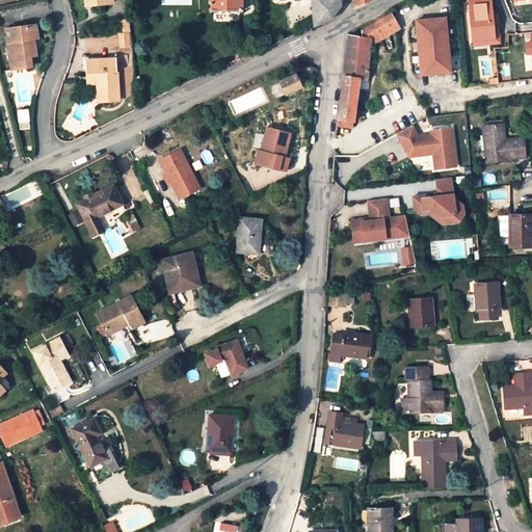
[(210,0),(211,11),(242,11),(241,0),(210,0)]
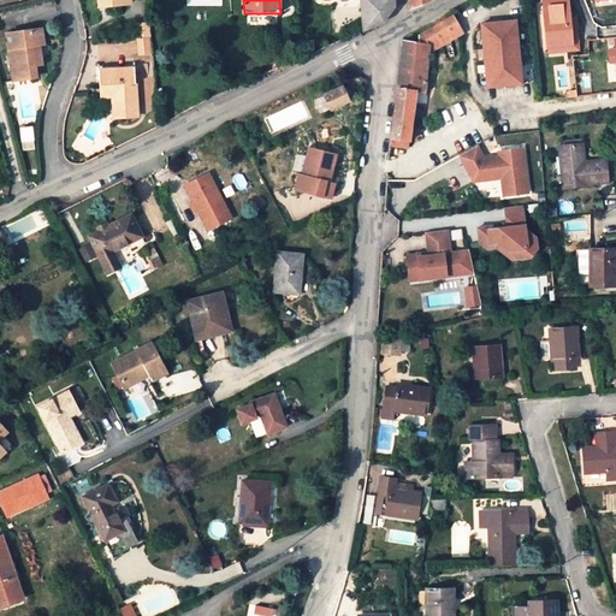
[(394,0),(361,0),(363,30),(365,30),(377,24),(383,22),(394,7),(394,0)]
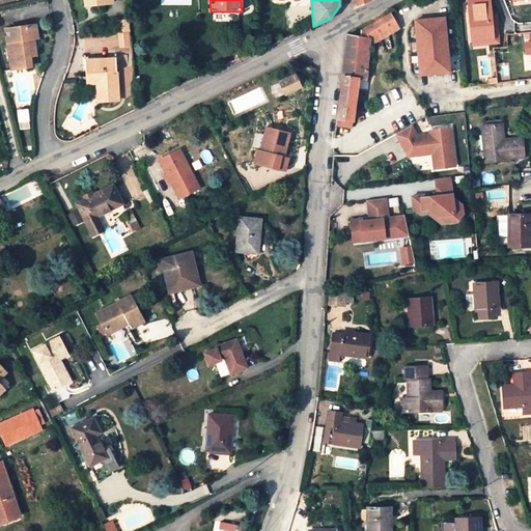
[(467,0),(472,39),(494,37),(490,0),(467,0)]
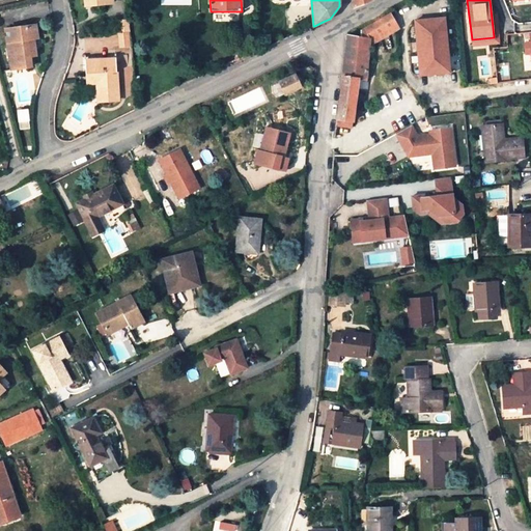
[(362,36),(370,38),(370,45),(398,29),(390,14),(362,30),(362,36)]
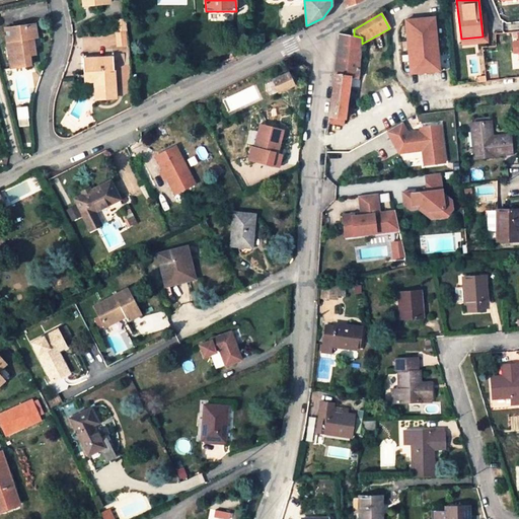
[(117,29),(127,29),(126,16),(117,16),(117,29)]
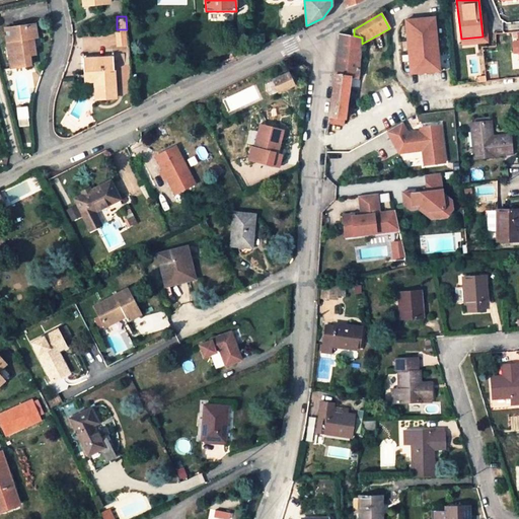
[(436,18),(409,20),(414,74),(441,71),(436,18)]
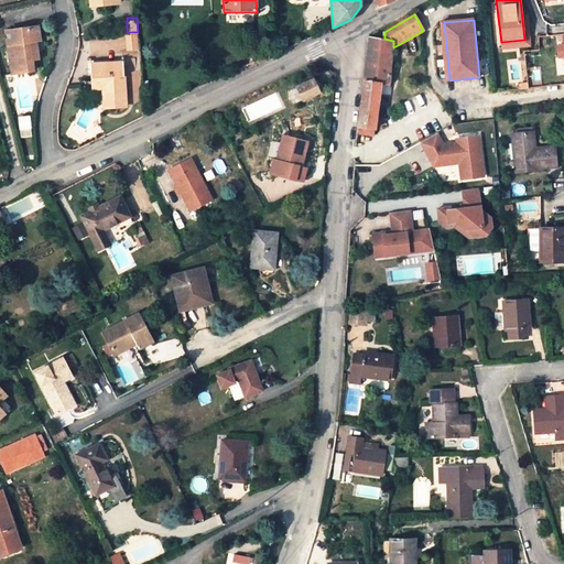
[(33,72),(32,61),(29,43),(36,42),(40,41),(39,28),(7,32),(12,74),(33,72)]
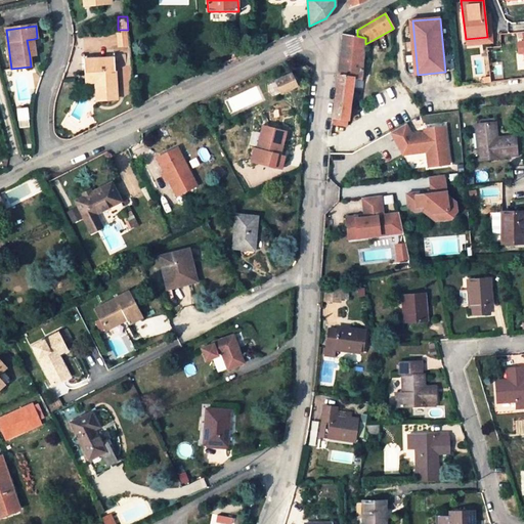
[(128,30),(118,30),(116,30),(117,42),(128,41),(128,30)]
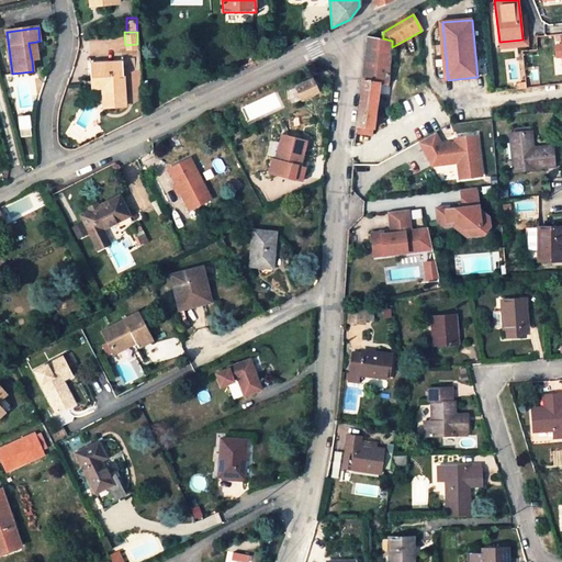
[(392,47),(392,41),(383,38),(368,36),(363,80),(361,96),(356,133),(372,134),(380,83),(389,86),(392,47)]
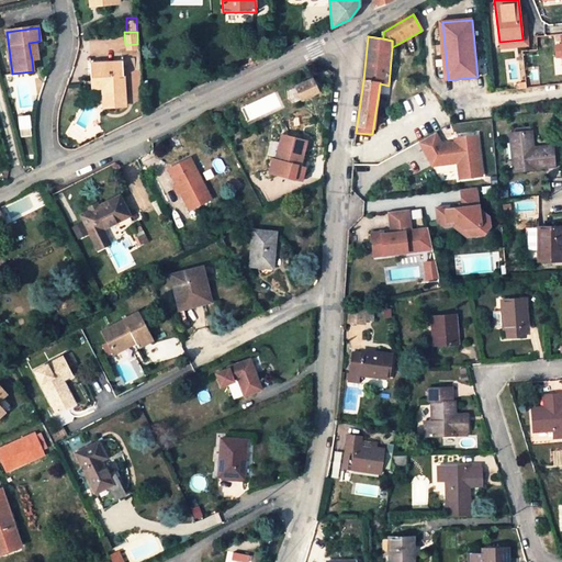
[(38,60),(36,42),(29,43),(32,60),(38,60)]
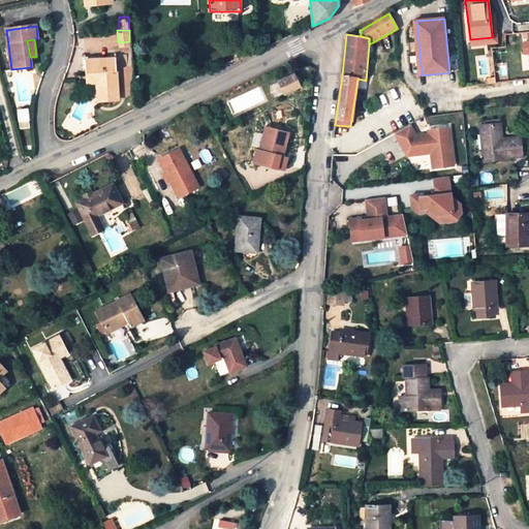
[(115,58),(84,59),(84,73),(95,73),(96,85),(97,99),(117,99),(115,58)]
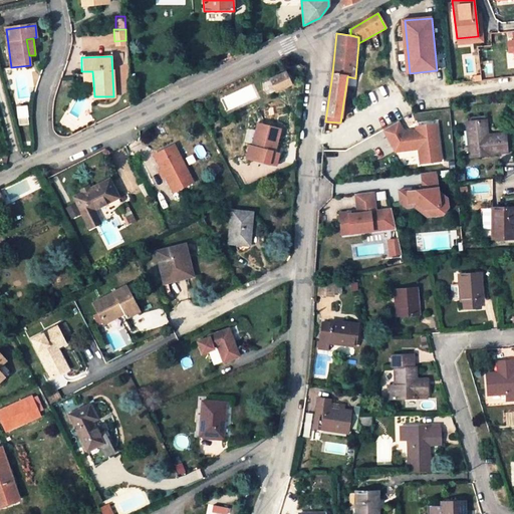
[(126,80),(125,65),(114,66),(116,90),(122,90),(121,80),(126,80)]
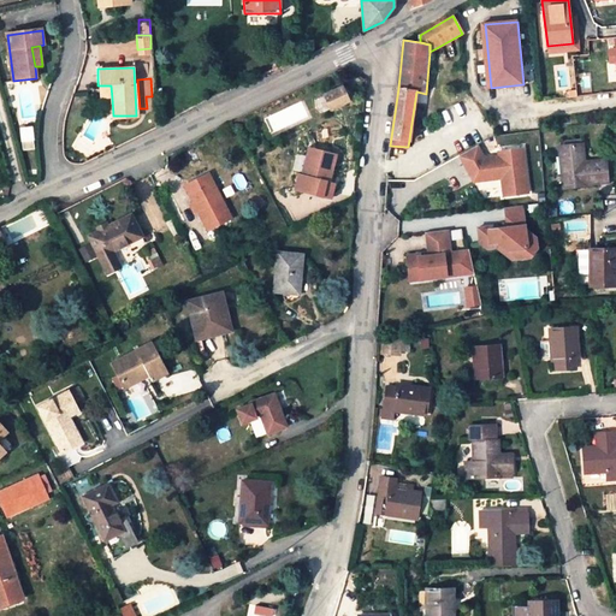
[(111,86),(98,86),(99,99),(112,99),(111,86)]
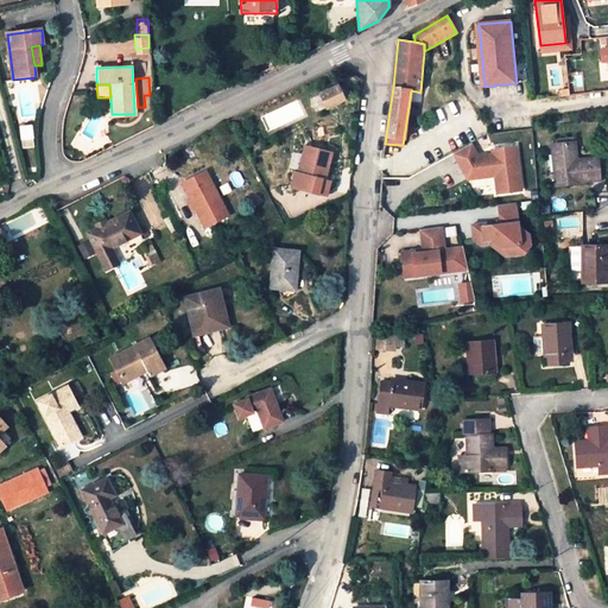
[(337,88),(321,96),(327,109),(344,100),(337,88)]
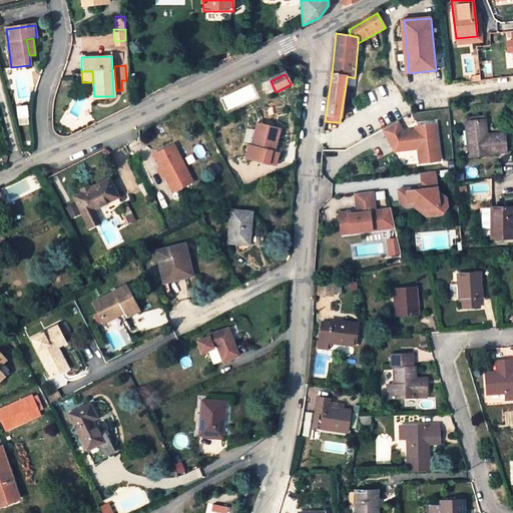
[(17,105),(18,124),(28,124),(27,105),(17,105)]
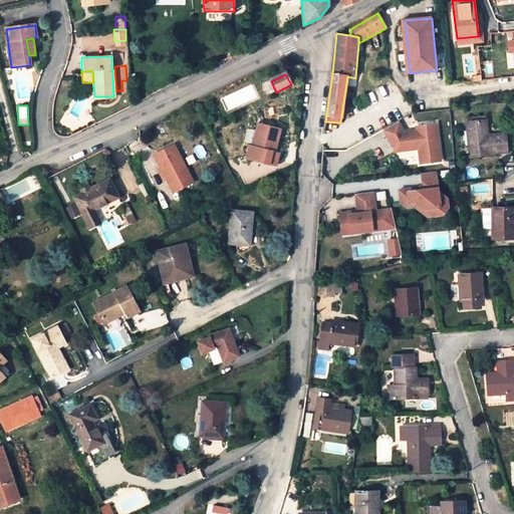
[(488,119),(470,121),(471,130),(468,131),(471,158),(491,156),(491,154),(509,153),(507,135),(489,136),(488,119)]
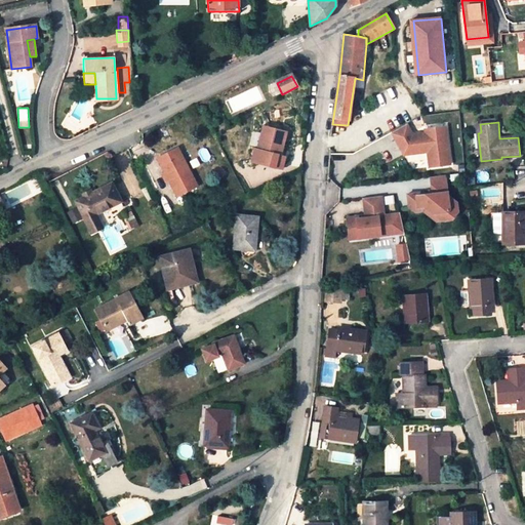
[(408,123),(393,132),(398,142),(401,139),(405,146),(401,148),(404,154),(428,152),(430,165),(451,162),(446,125),(425,128),(423,126),(410,128),(408,123)]
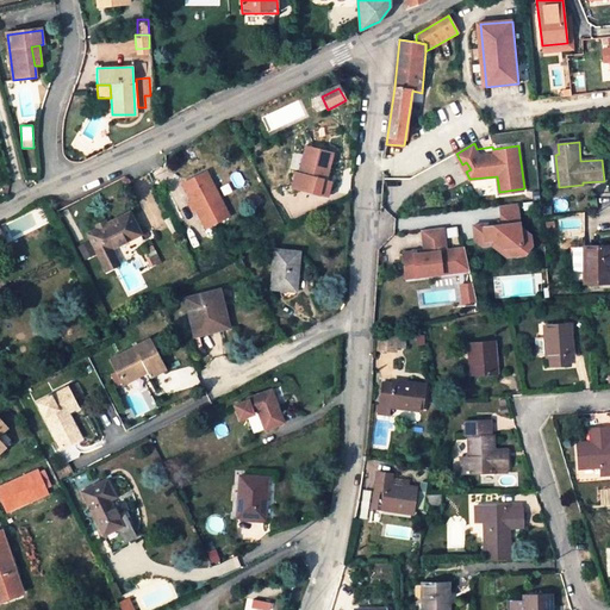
[(291,187),(321,194),(324,179),(327,179),(332,150),(309,145),(302,173),(296,172),(291,187)]
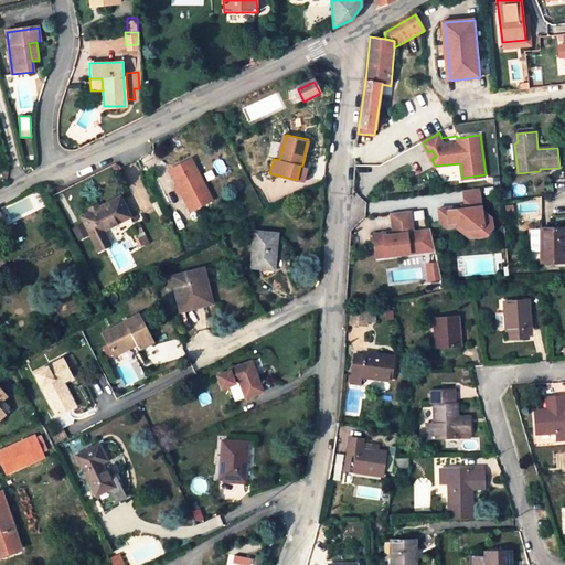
[(188,158),(170,168),(174,176),(171,178),(189,212),(211,201),(188,158)]
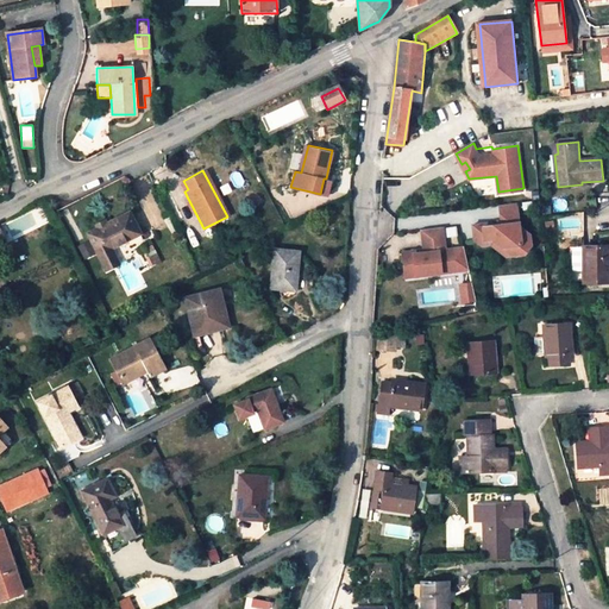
[(331,180),(326,179),(324,179),(320,194),(327,195),(331,180)]
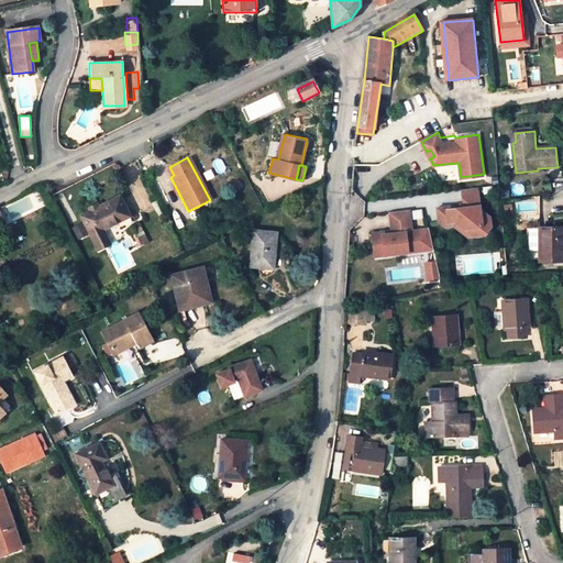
[(477,187),(461,189),(462,205),(434,208),(437,222),(443,227),(449,227),(459,220),(463,223),(464,229),(475,236),(484,235),(490,228),(489,217),(479,210),(477,187)]
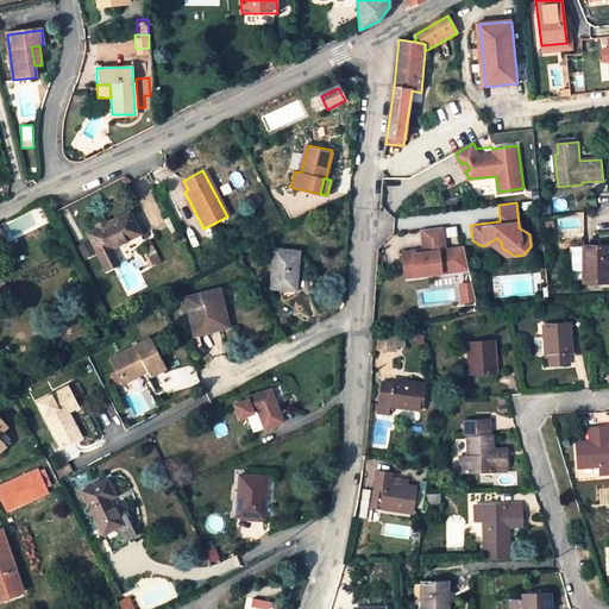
[(100,258),(112,252),(110,248),(138,233),(129,213),(88,234),(100,258)]
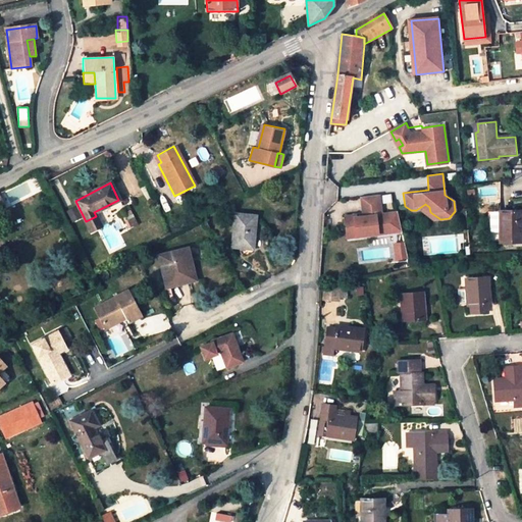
[(378,195),(361,198),(363,217),(354,218),(354,216),(345,217),(346,229),(355,228),(356,238),(389,233),(386,214),(381,215),(378,195)]
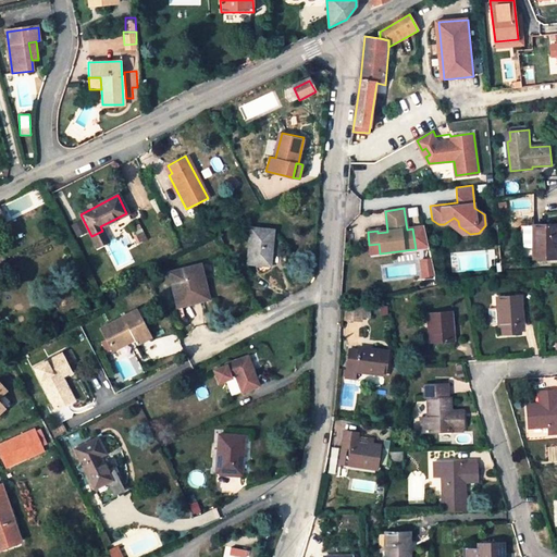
[(444,224),(438,224),(462,235),(470,234),(459,226),(458,221),(454,218),(444,224)]
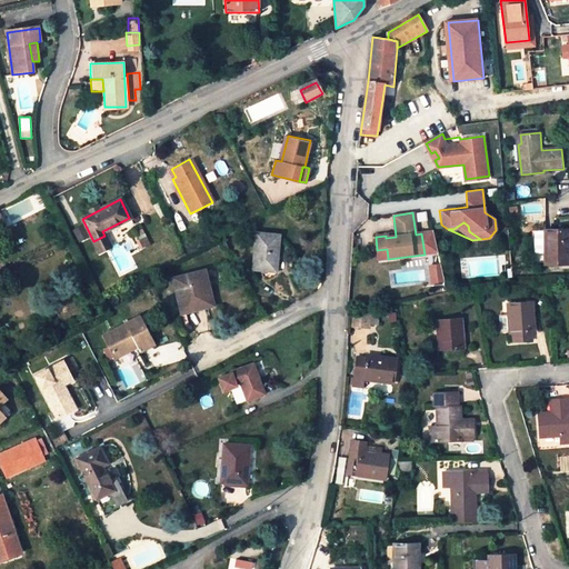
[(546,251),(547,228),(536,228),(536,250),(546,251)]
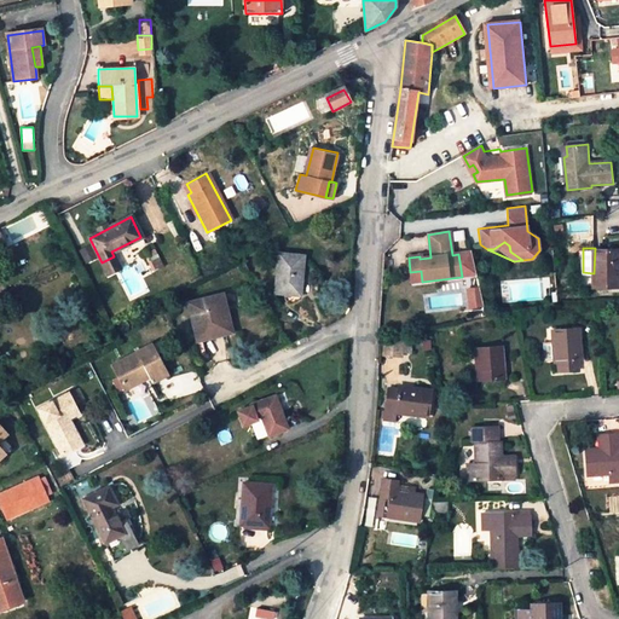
[(618,248),(595,248),(594,273),(594,285),(618,285),(618,248)]
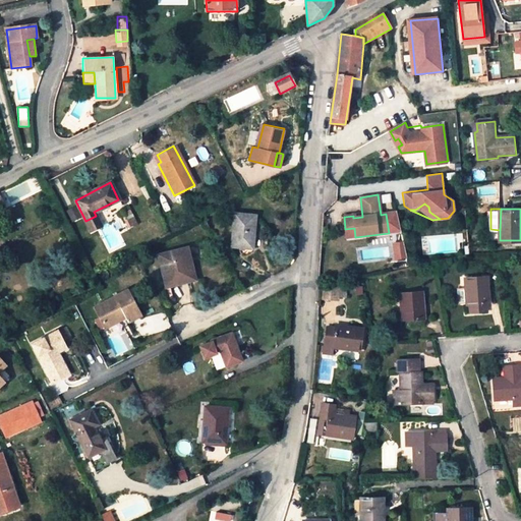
[(130,210),(121,215),(129,229),(138,224),(130,210)]
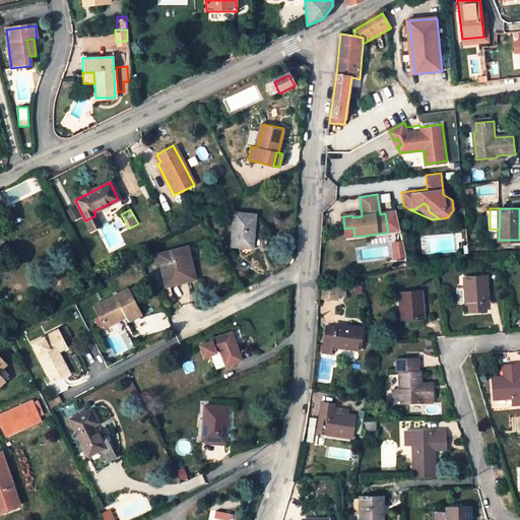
[(255,214),(234,212),(231,246),(251,248),(255,214)]
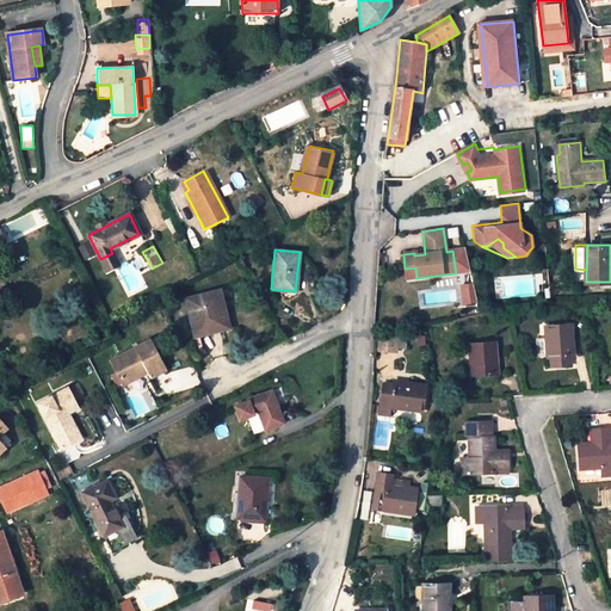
[(464,250),(452,251),(456,273),(470,271),(464,250)]
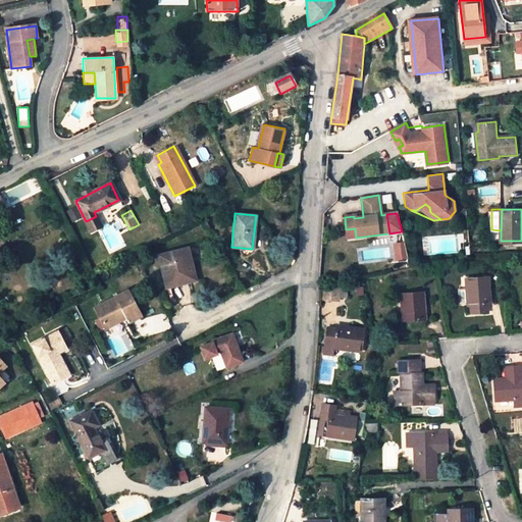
[(96,216),(86,221),(90,229),(100,224),(96,216)]
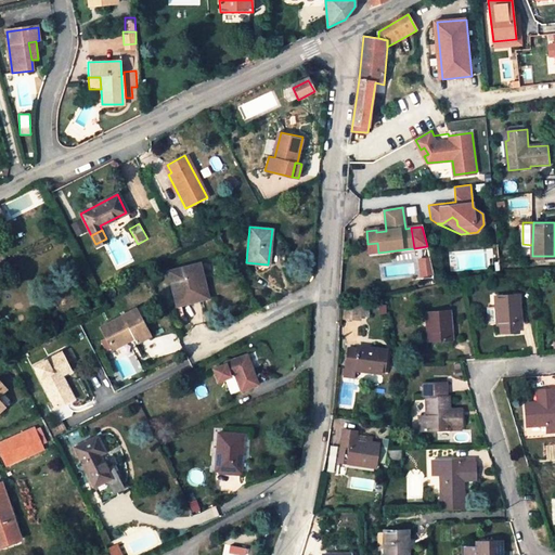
[(377,243),(368,244),(369,254),(378,253),(377,243)]
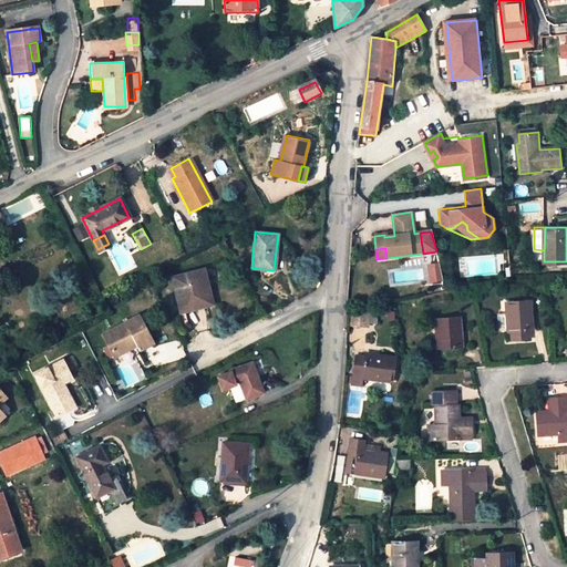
[(439,263),(428,264),(430,280),(443,279),(439,263)]
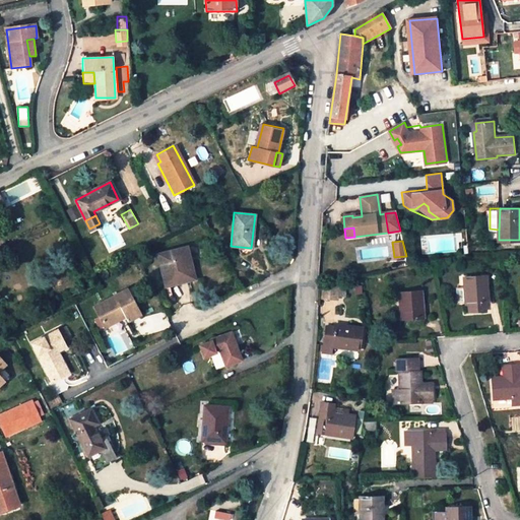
[(168,284),(189,280),(183,259),(186,259),(183,247),(156,253),(161,272),(165,272),(168,284)]
